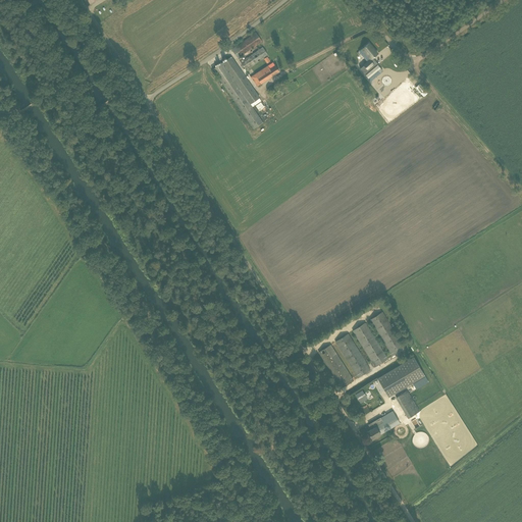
[(231,50),(238,58),(262,41),(256,33),(231,50)]
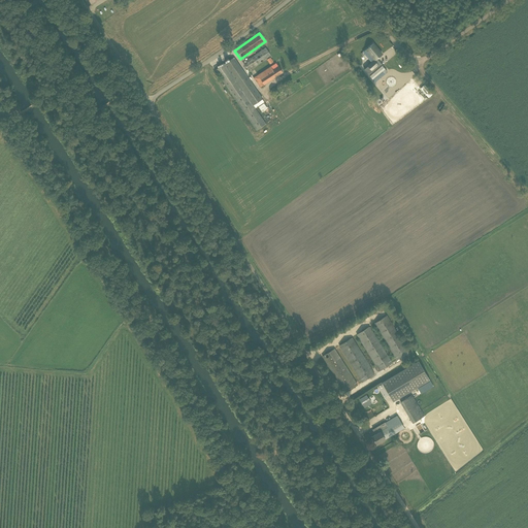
[(375,60),(382,55),(373,43),(366,50),(375,60)]
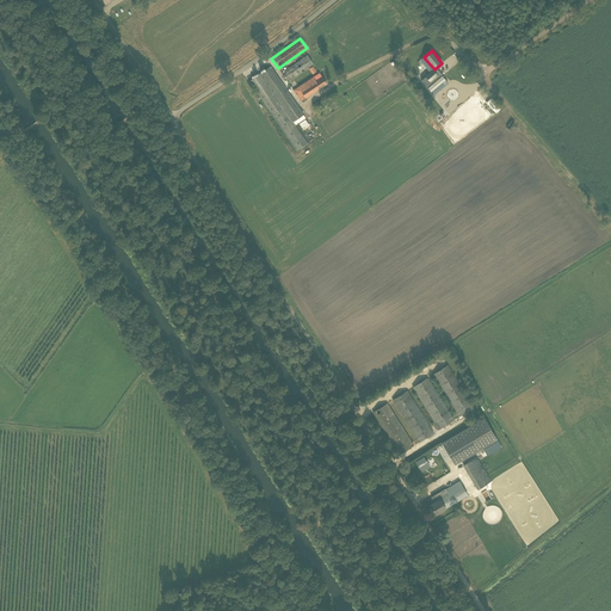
[(314,65),(307,55),(282,73),(288,82),(295,76),(314,65)]
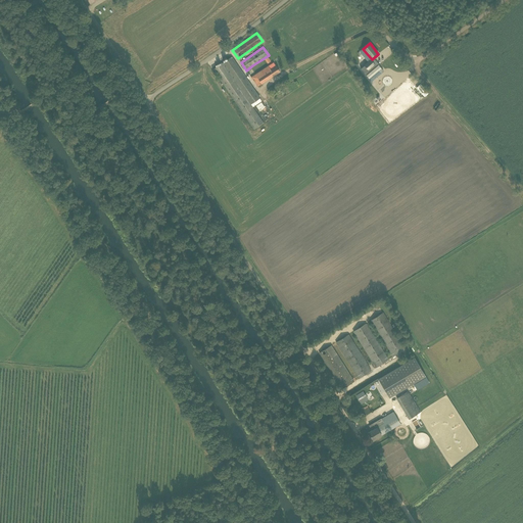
[(223,63),(251,104),(259,98),(232,57),(223,63)]
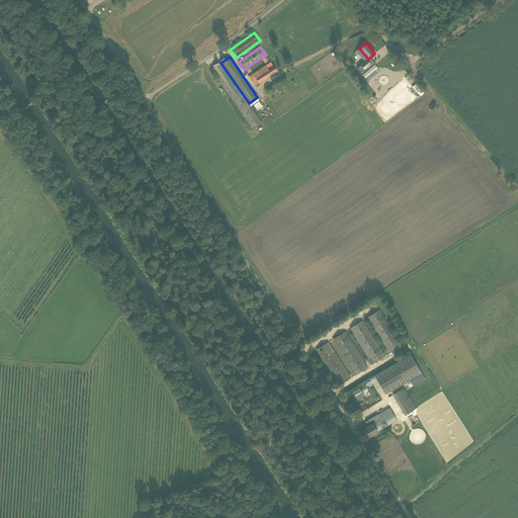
[(361,65),(357,68),(368,80),(380,70),(369,58),(368,59),(367,60),(361,65)]
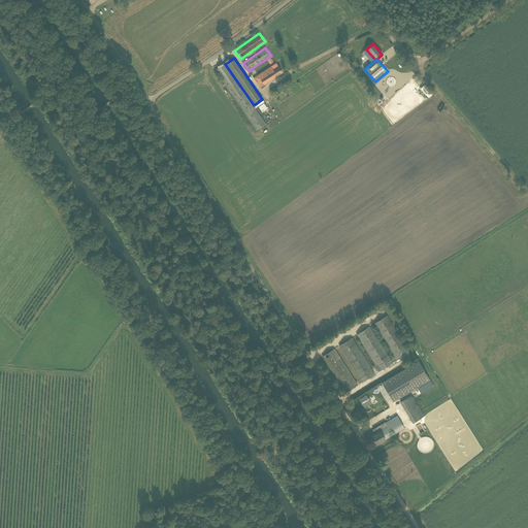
[(266,124),(254,105),(225,64),(216,70),(257,130),(266,124)]
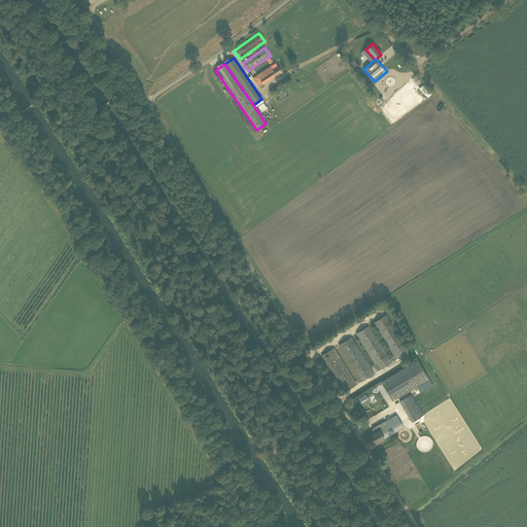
[(259,86),(282,72),(278,66),(272,70),(270,67),(253,78),(259,86)]
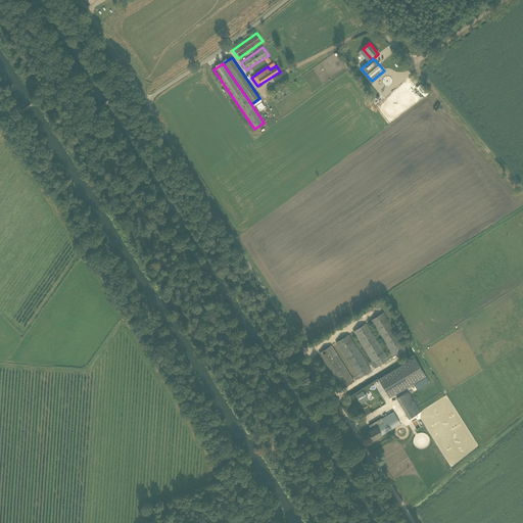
[(371,321),(393,357),(406,349),(383,313),(371,321)]
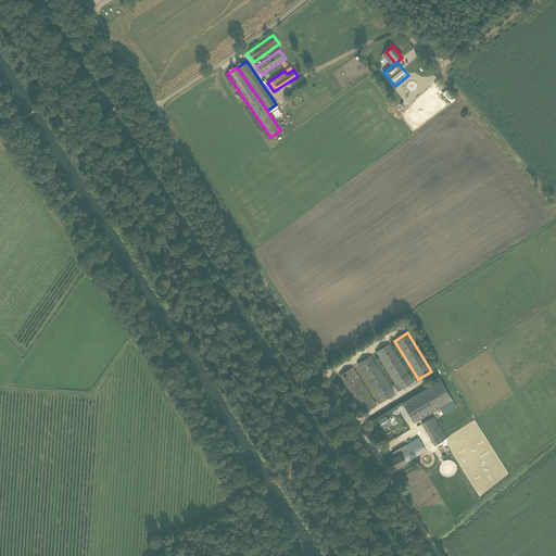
[(389,344),(376,352),(400,391),(413,382),(389,344)]
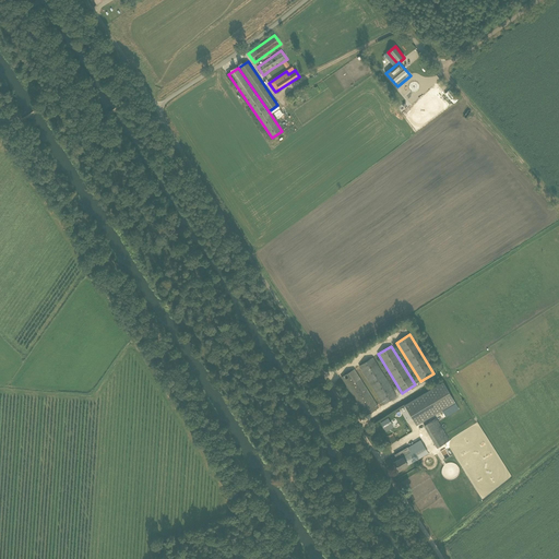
[(383,404),(396,396),(372,357),(359,366),(383,404)]
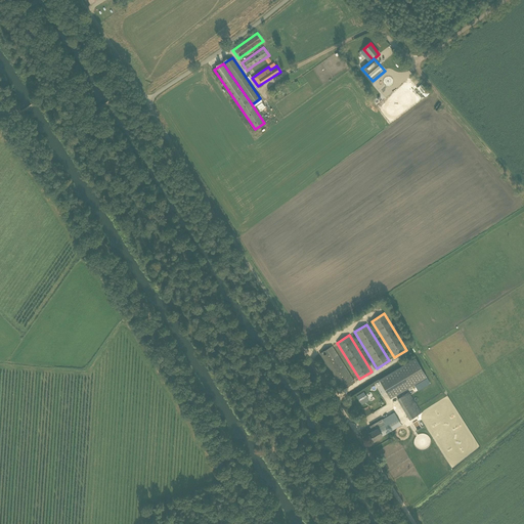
[(343,390),(355,383),(332,346),(319,353),(343,390)]
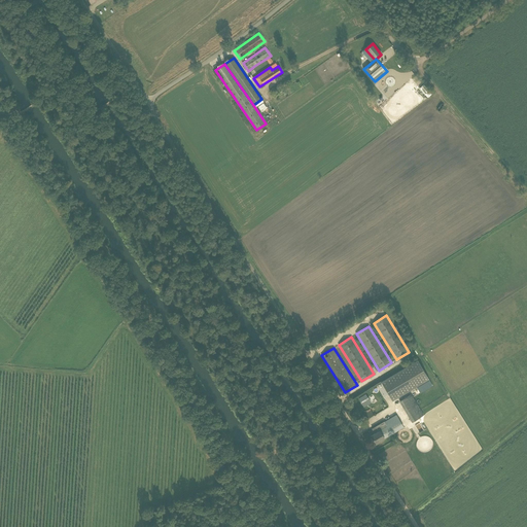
[(381,382),(392,400),(429,379),(418,360),(381,382)]
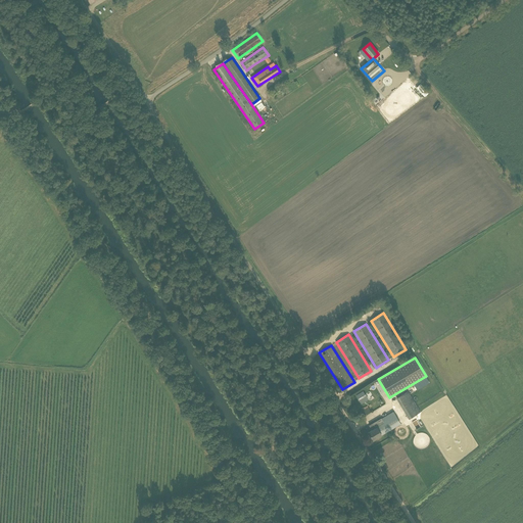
[(429,383),(426,377),(414,384),(417,390),(429,383)]
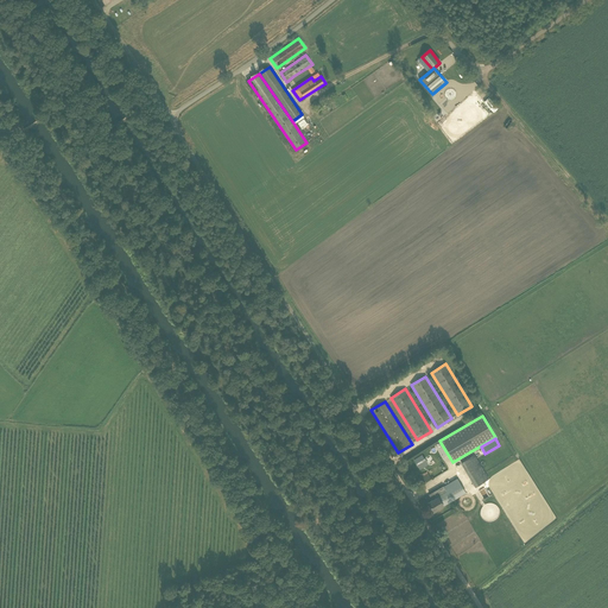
[(422,455),(413,460),(417,466),(425,460),(422,455)]
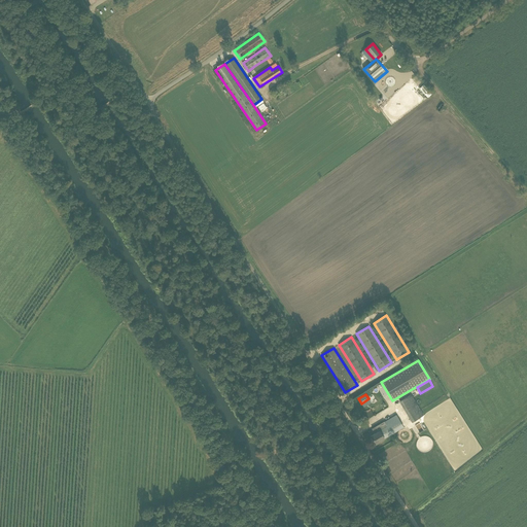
[(399,400),(412,422),(423,415),(411,394),(399,400)]
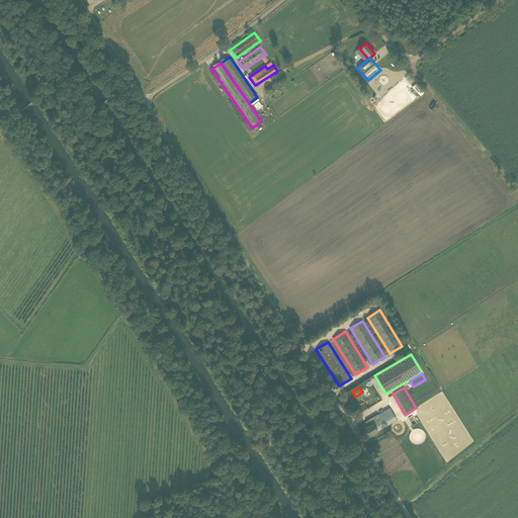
[(368,426),(364,428),(369,436),(380,430),(397,420),(390,408),(368,420),(366,422),(368,426)]
